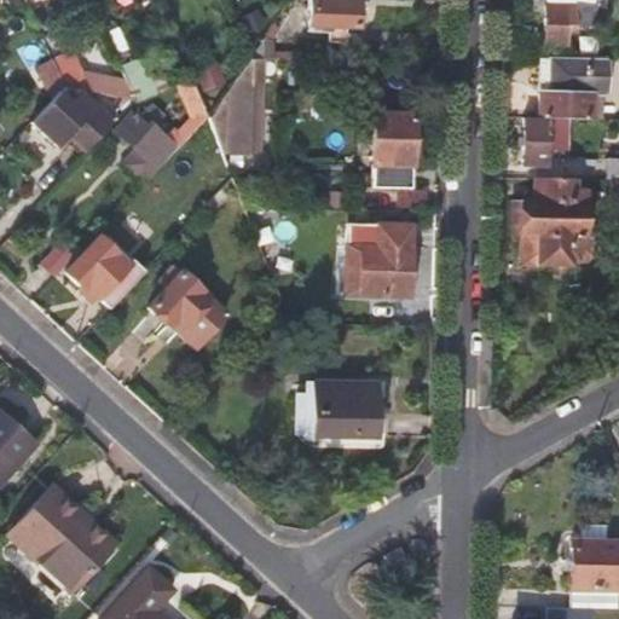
[(293,6),(290,0),(287,0),(247,57),(250,57),(262,57),(299,58),(300,51),(272,51),(272,39),(293,6)]
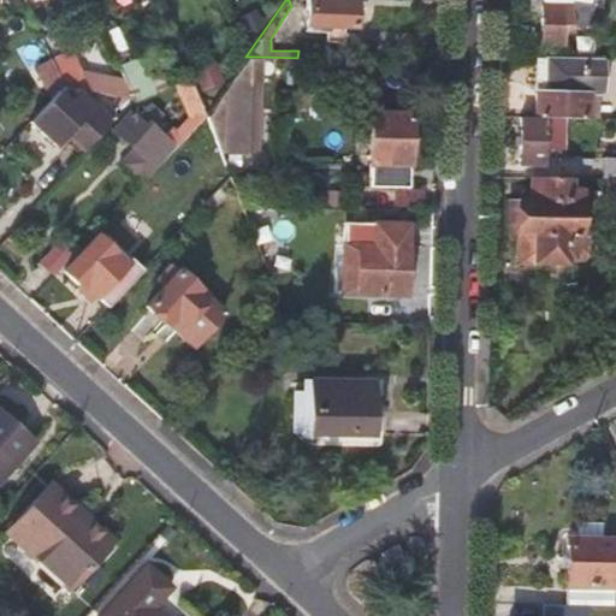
[(306,0),(306,29),(353,29),(353,0),(306,0)]
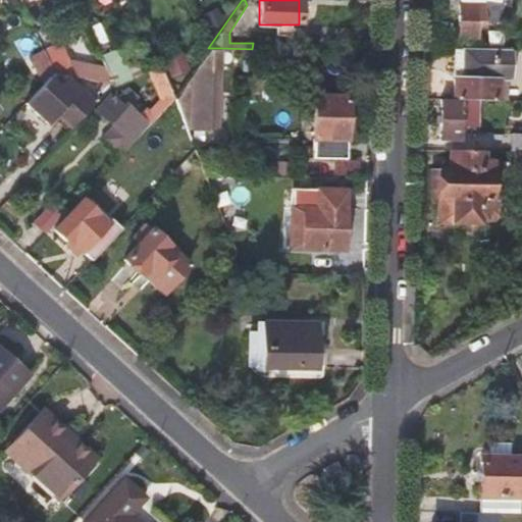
[(509,7),(510,0),(458,0),(458,37),(480,38),(482,22),(501,22),(502,7),(509,7)]
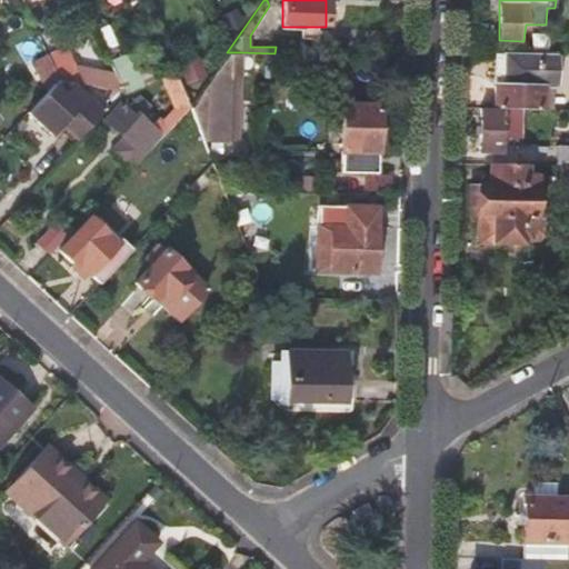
[(65,46),(43,55),(55,80),(53,81),(75,83),(123,95),(116,77),(113,70),(77,73),(65,46)]
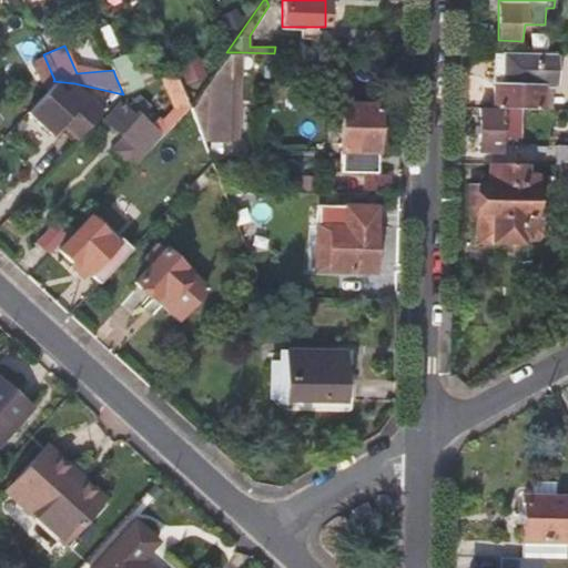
[(241,52),(230,52),(191,107),(205,142),(239,143),(241,52)]
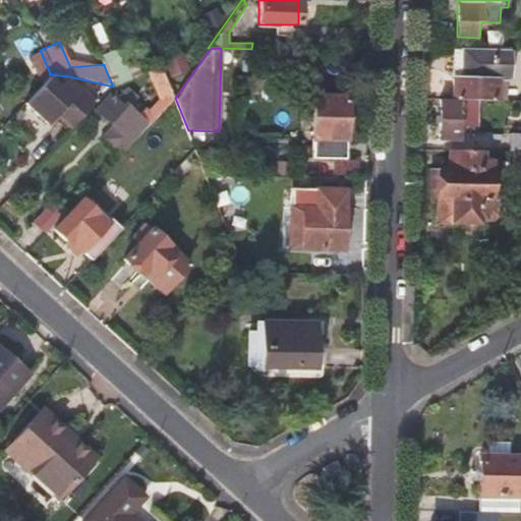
[(513,50),(460,48),(459,63),(452,63),(451,99),(475,100),(499,100),(500,79),(512,79),(513,50)]
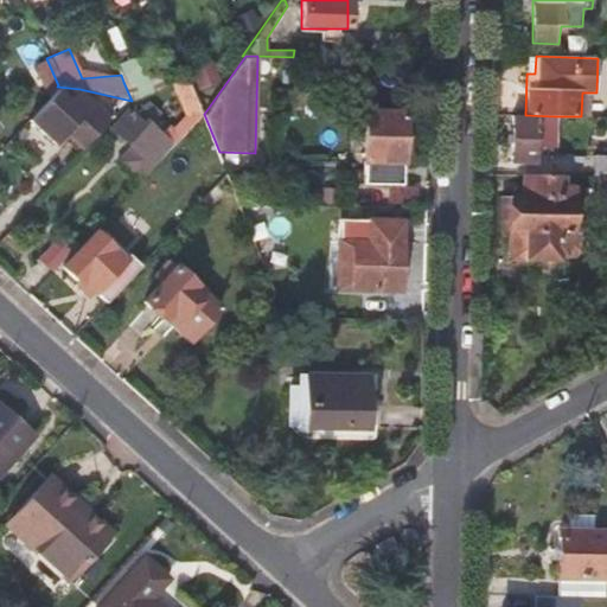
[(31,76),(49,95),(57,87),(58,85),(46,58),(31,76)]
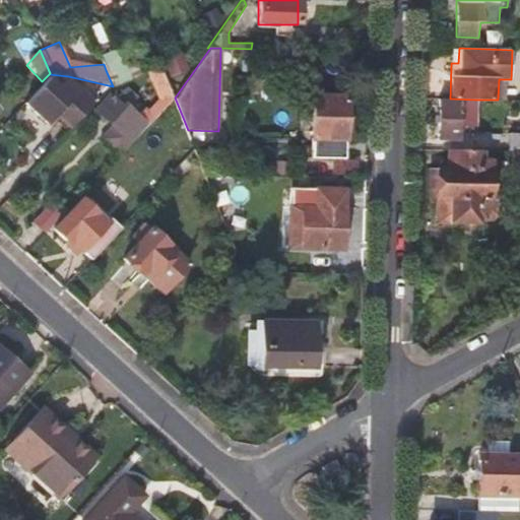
[(128,144),(146,125),(172,98),(172,96),(172,95),(170,90),(161,69),(160,66),(148,71),(144,73),(156,103),(147,114),(142,110),(137,116),(129,108),(136,100),(124,88),(114,101),(110,96),(94,114),(110,127),(98,140),(116,157),(128,144)]
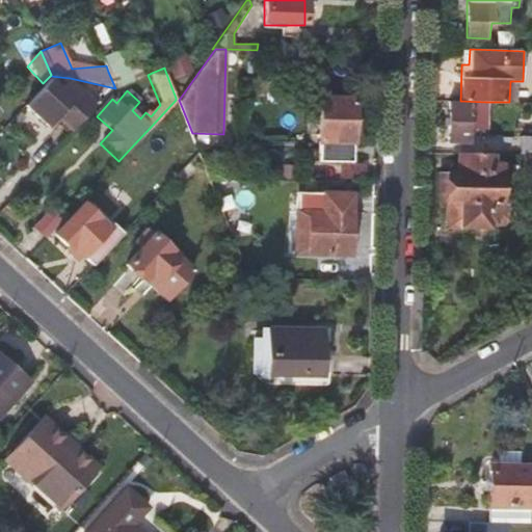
[(124,68),(108,72),(115,88),(116,88),(130,82),(124,68)]
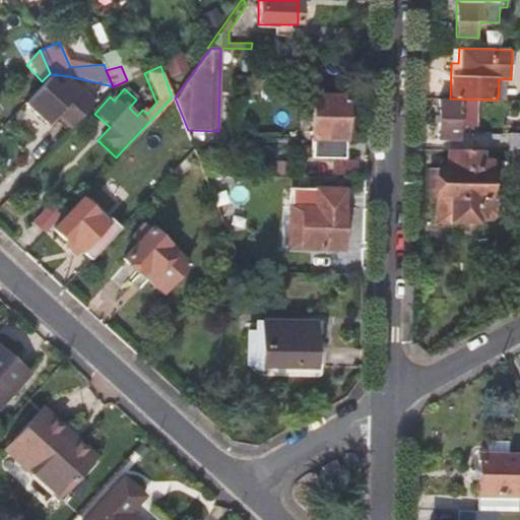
[(55,113),(70,127),(94,102),(68,76),(60,84),(49,74),(42,81),(22,104),(45,124),(55,113)]
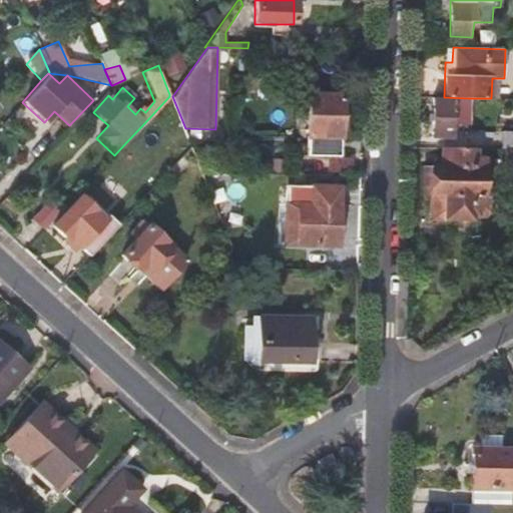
[(308,155),(339,155),(341,94),(308,93),(308,155)]
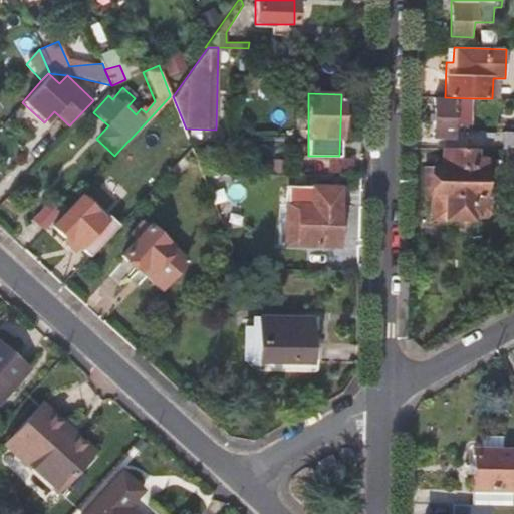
[(468,123),(469,98),(445,97),(432,97),(431,137),(454,138),(454,122),(468,123)]
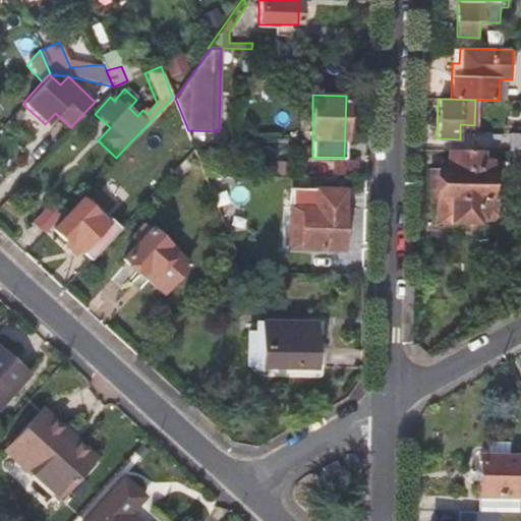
[(520,134),(510,134),(509,154),(511,154),(520,153),(520,134)]
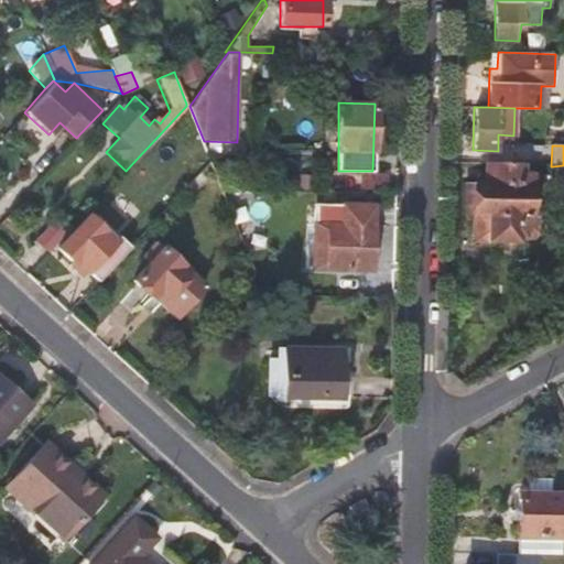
[(474,184),(473,216),(472,240),(519,242),(519,237),(533,237),(538,234),(539,219),(535,216),(530,216),(530,197),(537,198),(537,191),(542,191),(542,175),(524,174),(524,164),(485,163),(484,184),(474,184)]
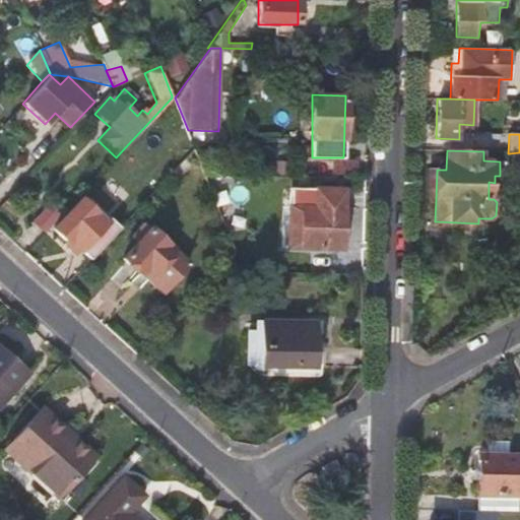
[(511,172),(519,172),(519,152),(510,153),(511,172)]
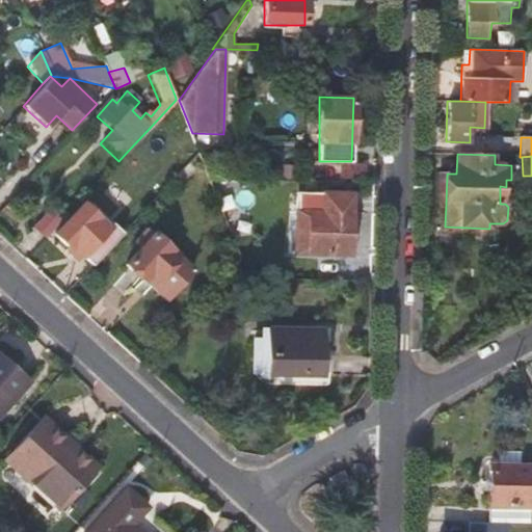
[(434,204),(446,204),(447,174),(434,174),(434,204)]
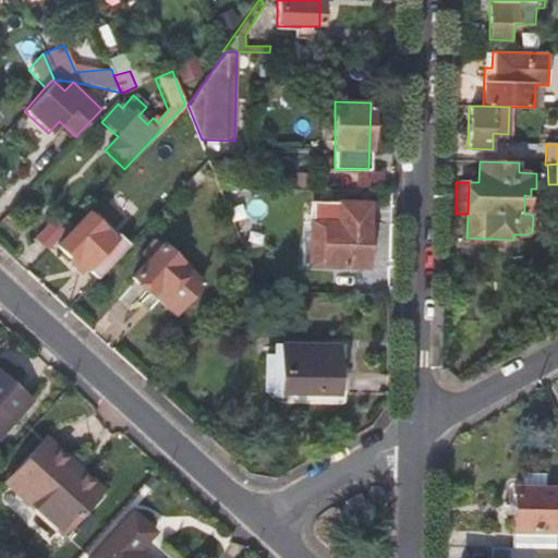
[(368,204),(308,203),(307,266),(367,267),(368,204)]
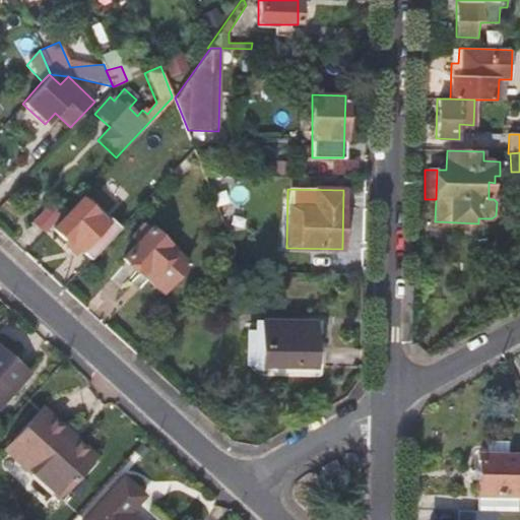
[(54,229),(89,262),(118,232),(81,198),(54,229)]
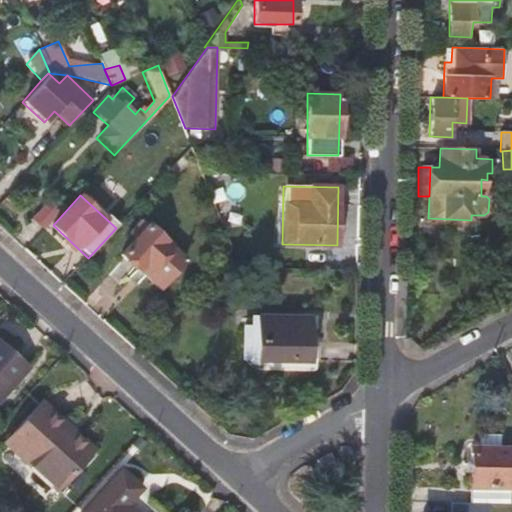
[(113,250),(157,289),(185,260),(142,219),(113,250)]
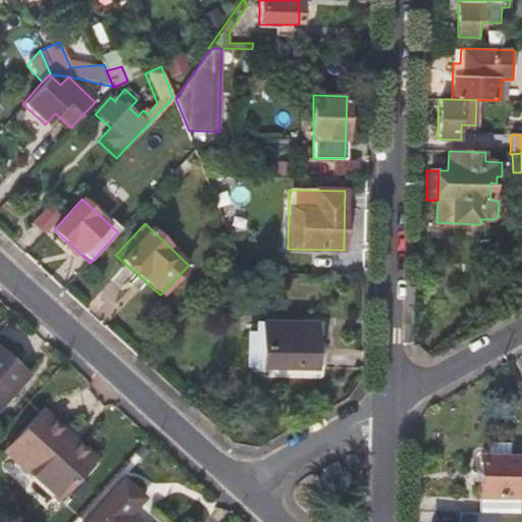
[(261,369),(313,370),(314,323),(263,322),(261,369)]
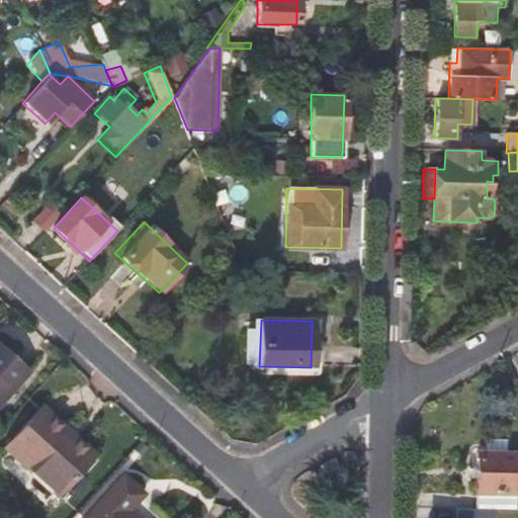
[(0,402),(27,371),(0,346),(0,402)]
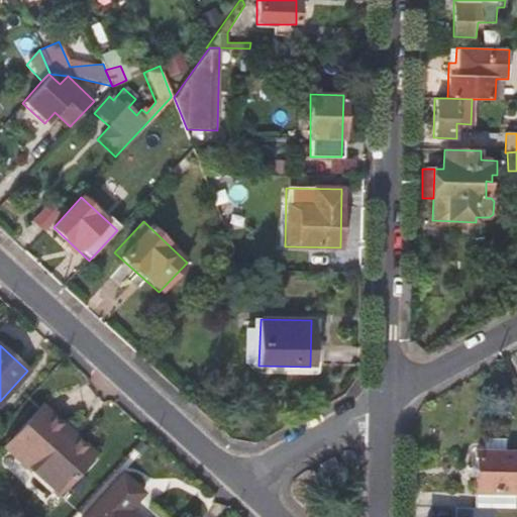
[(55,494),(87,457),(57,429),(62,424),(41,406),(4,447),(55,494)]
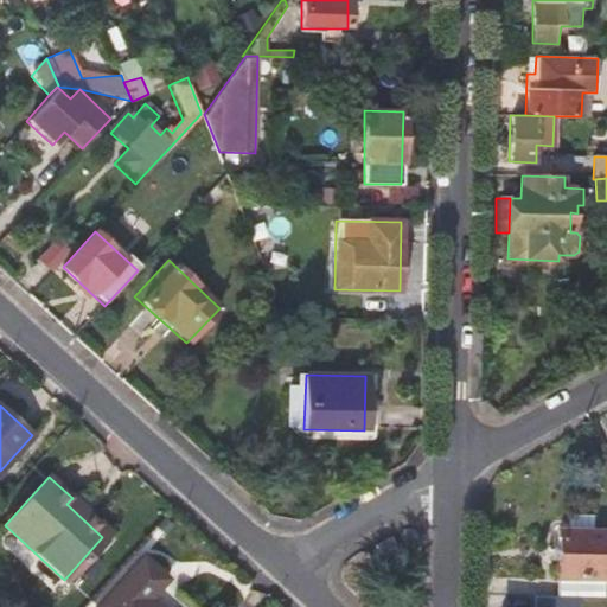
[(107,531),(72,498),(66,504),(102,537),(107,531)]
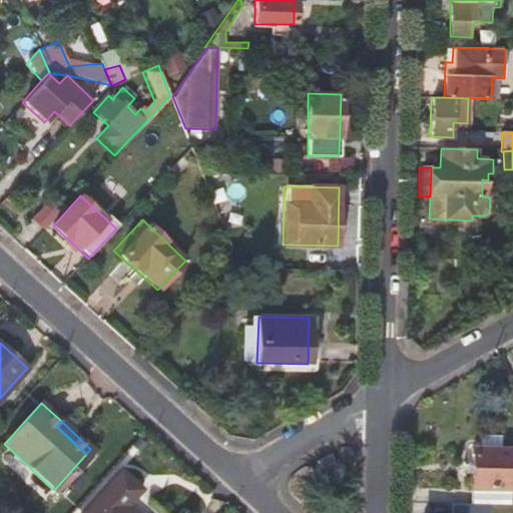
[(512,448),(502,448),(502,435),(480,434),(480,448),(472,447),(471,503),(488,504),(512,504),(512,475),(512,448)]
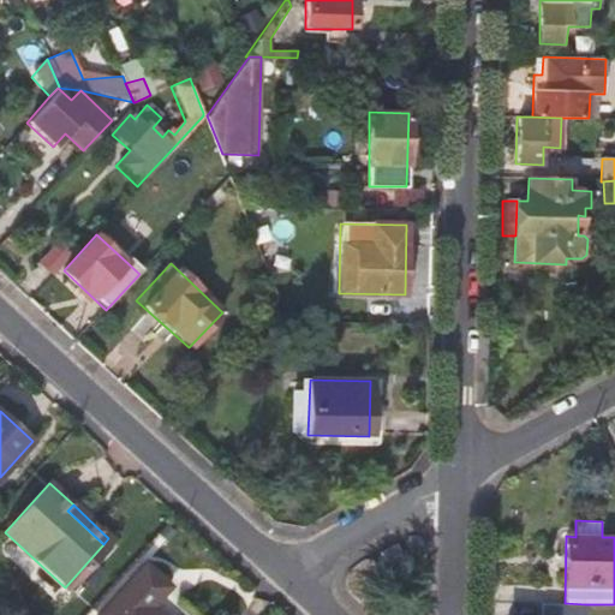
[(169,587),(144,565),(97,614),(162,614),(153,607),(166,590),(169,587)]
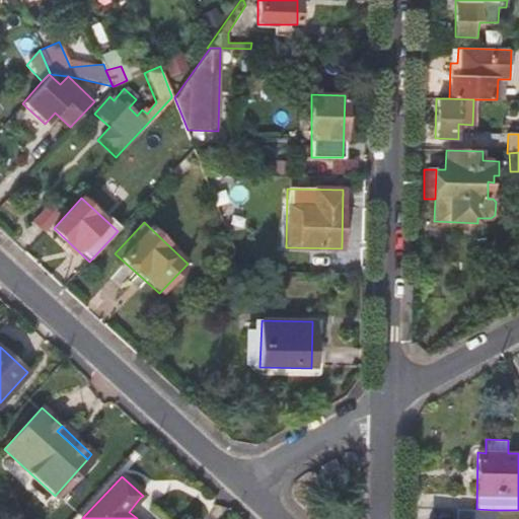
[(494,518),(494,510),(476,509),(456,509),(455,518),(494,518)]
